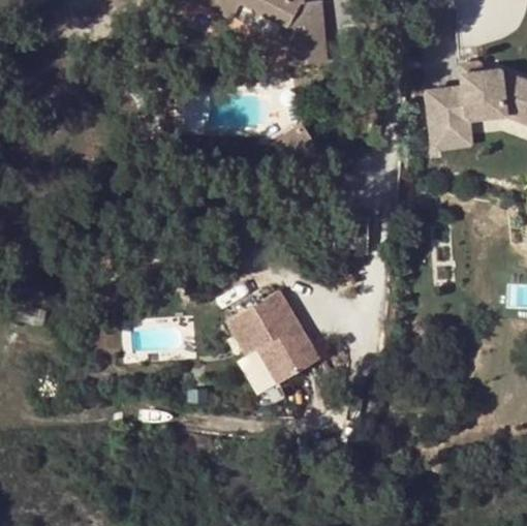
[(197,0),(233,18),(241,2),(288,26),(287,43),(324,44),(326,5),(308,5),(308,0),(197,0)]
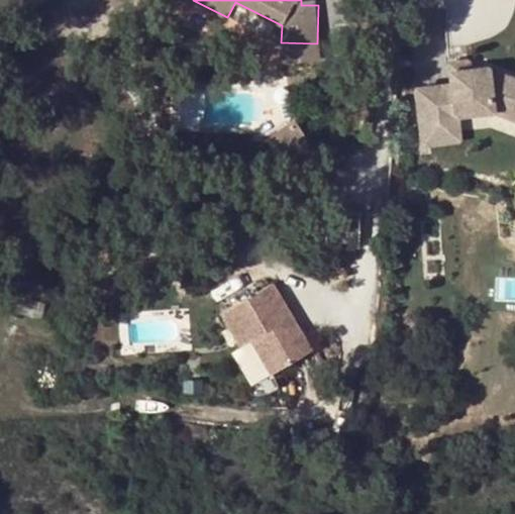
[(317,43),(281,42),(281,63),(316,64),(317,43)]
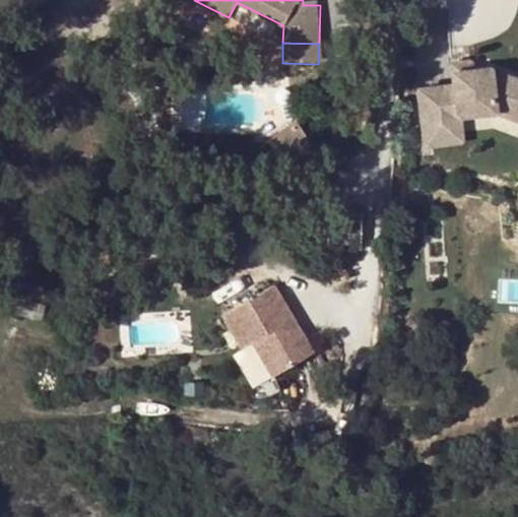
[(472,58),(452,59),(452,71),(463,70),(473,69),(472,58)]
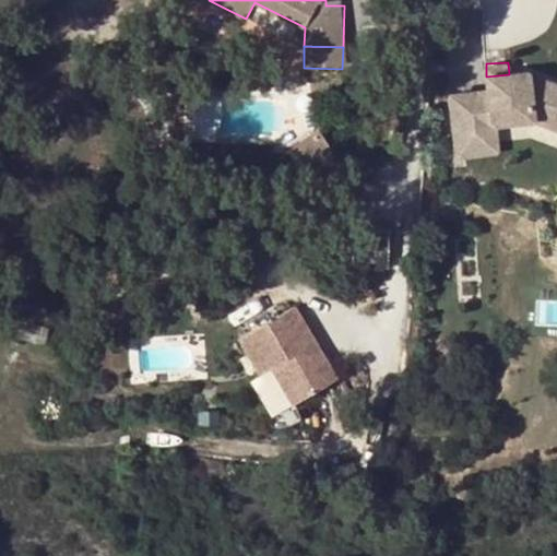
[(498,75),(486,77),(488,91),(450,95),(454,134),(496,129),(495,125),(497,125),(535,120),(556,128),(556,84),(542,80),(531,80),(530,72),(509,74),(498,75)]
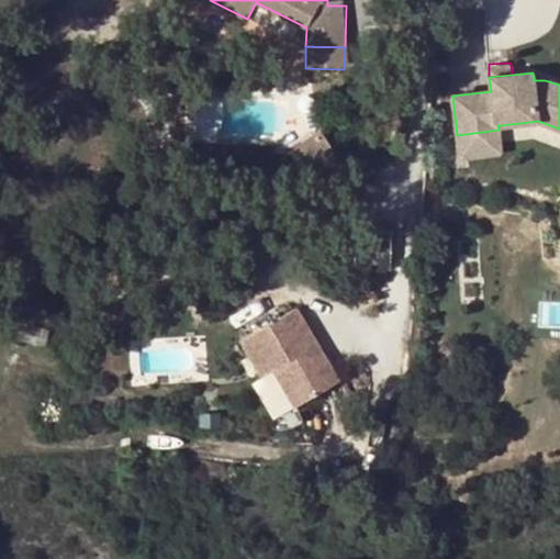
[(499,130),(457,135),(459,157),(501,152),(499,130)]
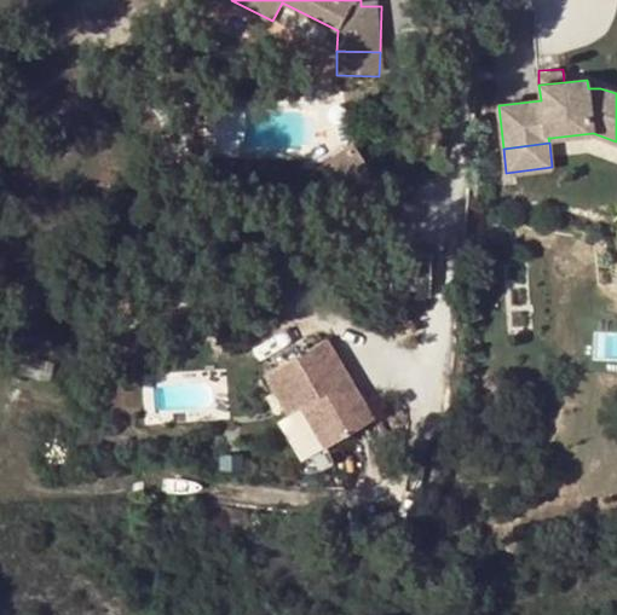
[(375,418),(327,338),(265,373),(288,415),(303,406),(326,447),(375,418)]
